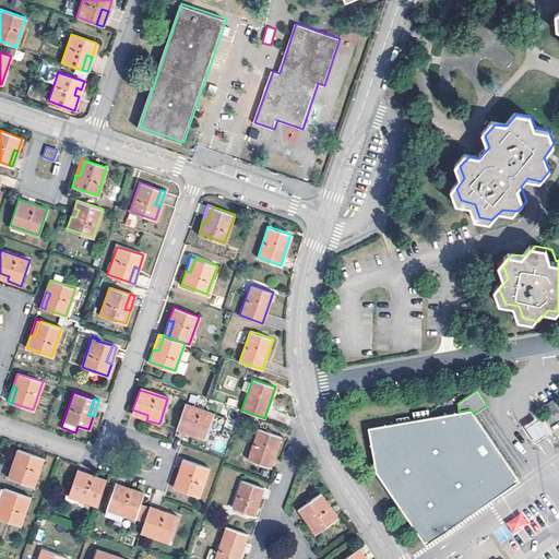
[(558,407),(552,400),(546,404),(554,415),(558,412),(558,407)]
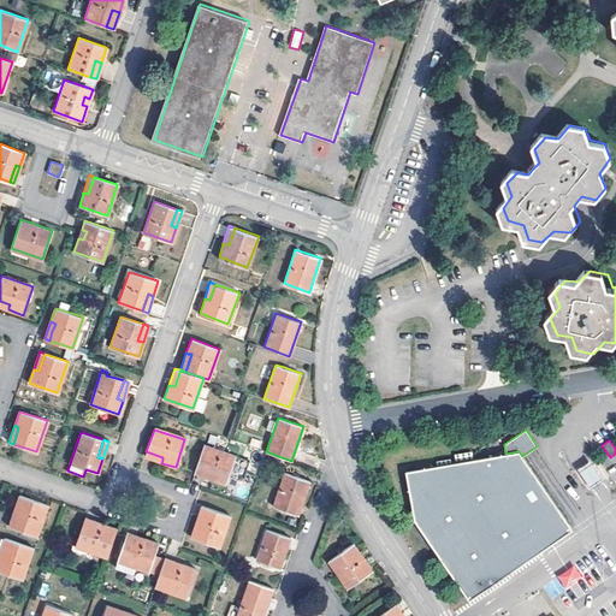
[(203,444),(195,468),(213,474),(212,477),(211,480),(224,484),(234,456),(203,444)]
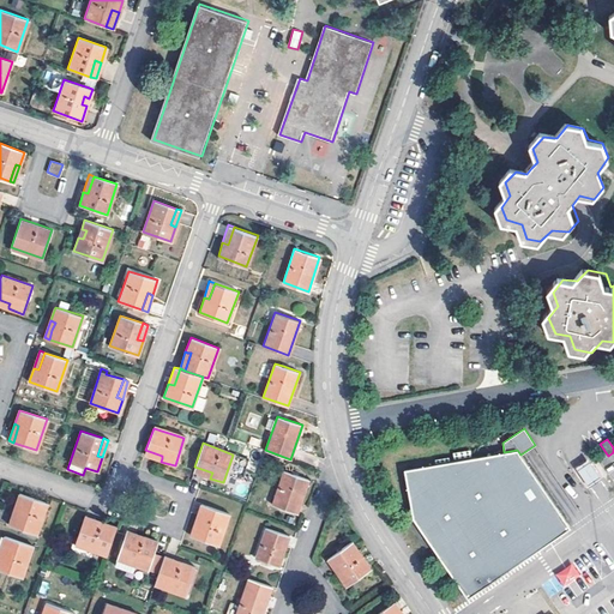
[(162,456),(145,450),(143,456),(161,462),(162,458),(162,456)]
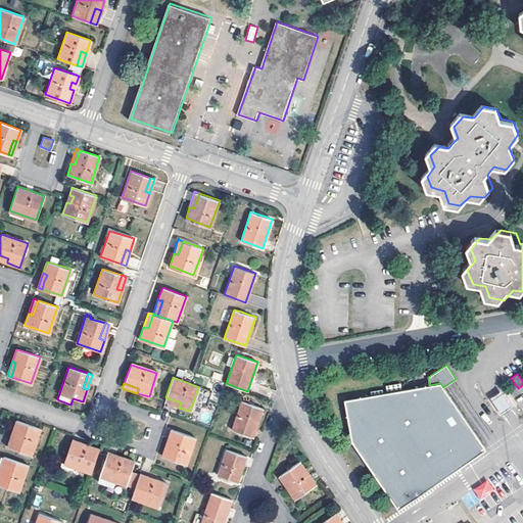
[(351,441),(398,510),(446,477),(457,470),(486,449),(443,387),(440,383),(429,385),(344,400),(351,441)]
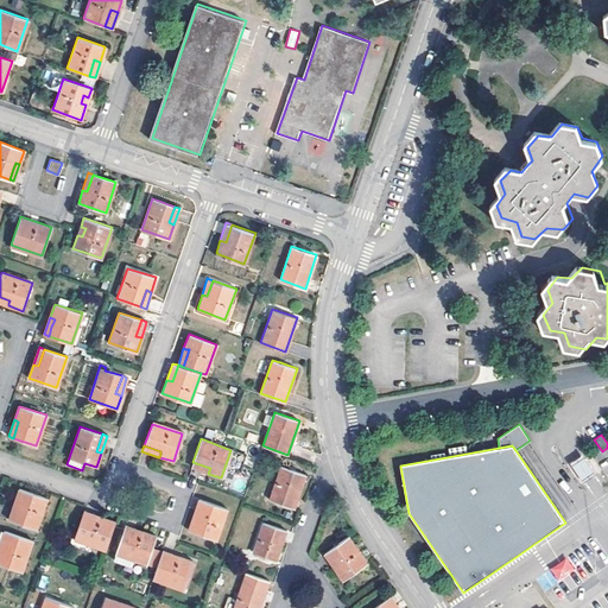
[(577,457),(570,462),(584,482),(590,477),(596,474),(583,454),(577,457)]
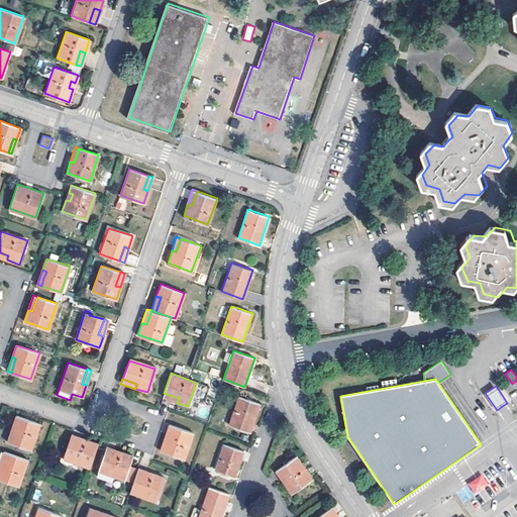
[(179,398),(164,393),(162,398),(177,403),(178,400),(179,398)]
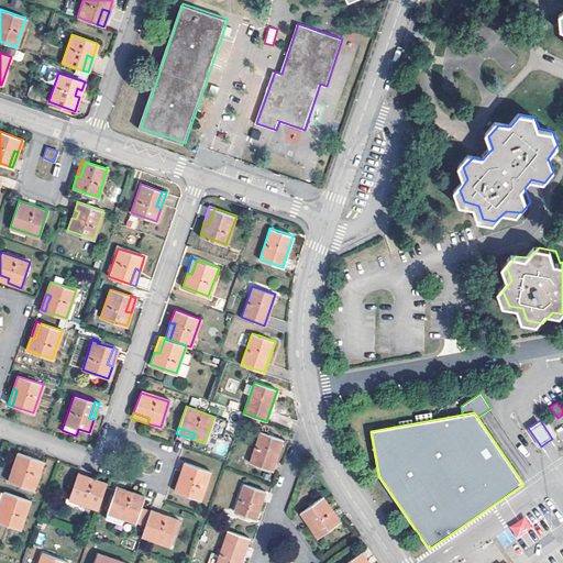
[(283,439),(260,430),(250,462),(273,470),(274,466),(283,439)]
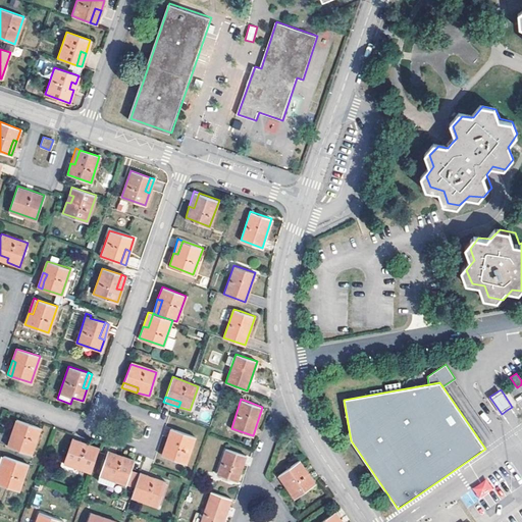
[(16,419),(12,431),(14,432),(16,433),(11,447),(32,454),(40,427),(16,419)]
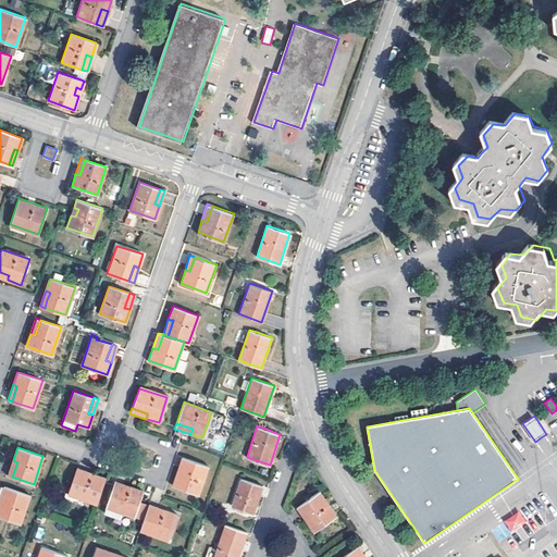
[(183,473),(188,458),(182,456),(176,472),(180,472),(183,473)]
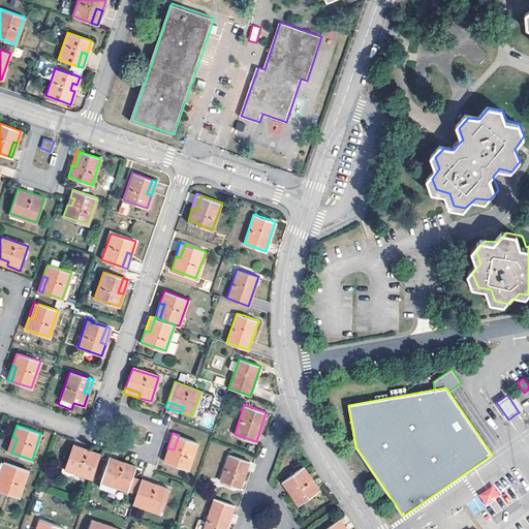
[(197,442),(179,435),(174,449),(170,448),(167,448),(163,460),(188,468),(197,442)]
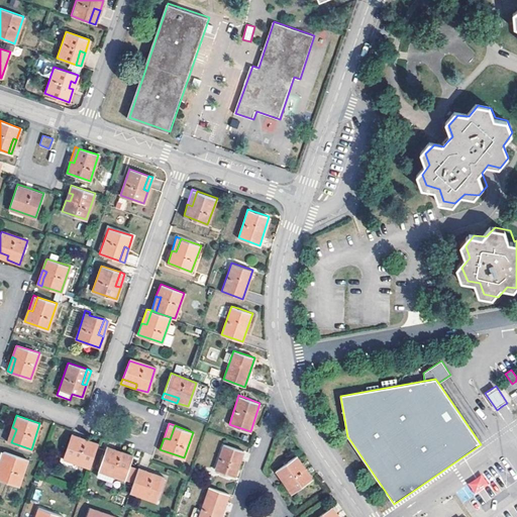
[(14,428),(12,427),(7,440),(11,442),(16,429),(14,428)]
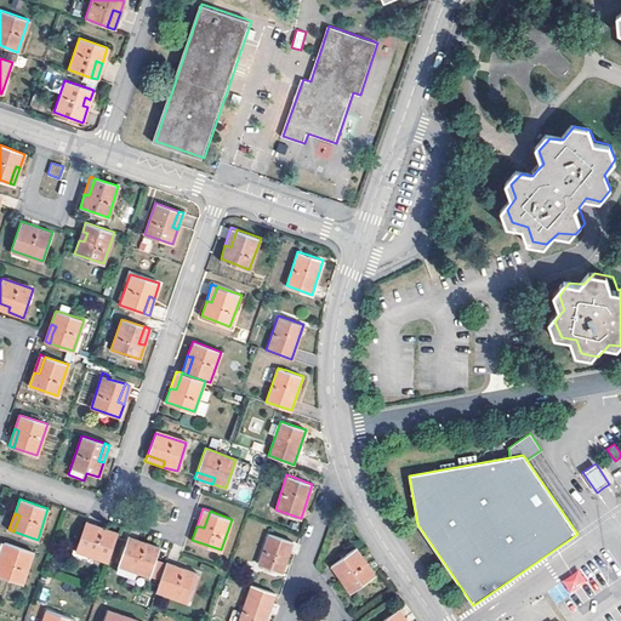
[(118,531),(86,522),(77,548),(74,547),(72,554),(84,558),(86,553),(95,556),(108,560),(118,531)]
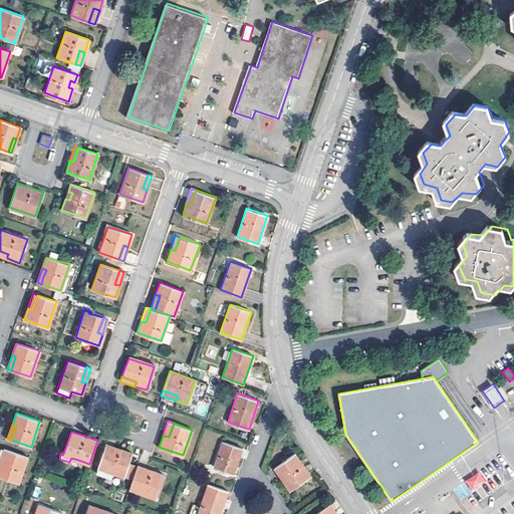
[(223,442),(214,467),(233,474),(241,449),(223,442)]
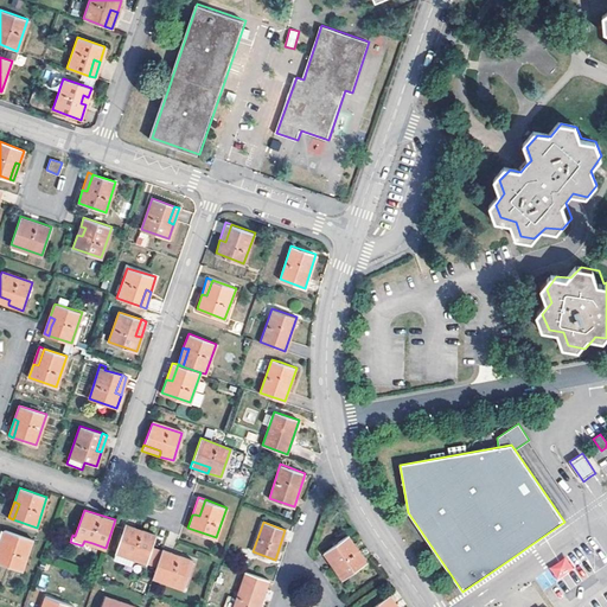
[(125,524),(114,557),(125,561),(126,555),(134,557),(147,562),(157,534),(125,524)]
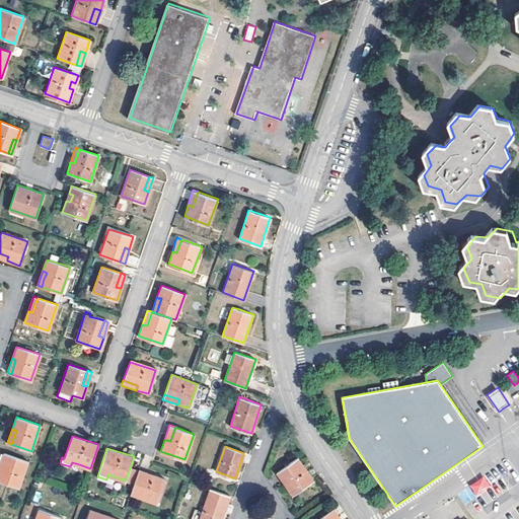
[(4,452),(0,462),(0,465),(3,467),(9,454),(4,452)]
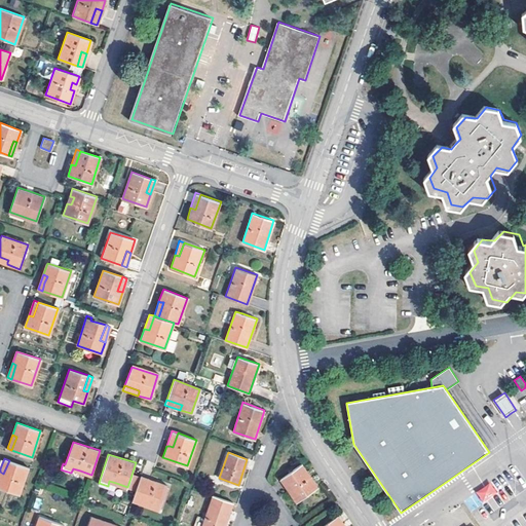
[(29,467),(9,460),(3,474),(0,472),(0,486),(20,493),(29,467)]
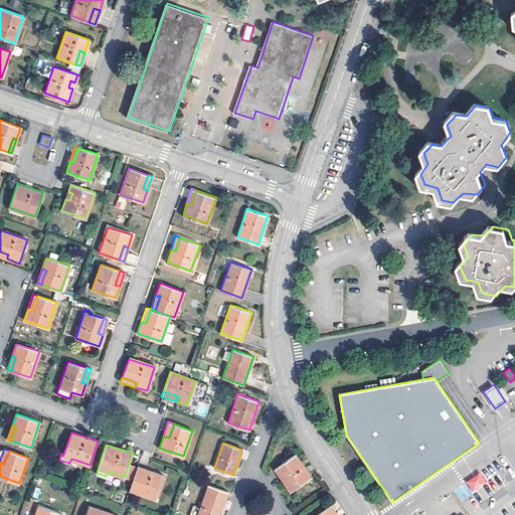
[(312,476),(296,453),(279,465),(288,479),(285,481),(291,491),(312,476)]
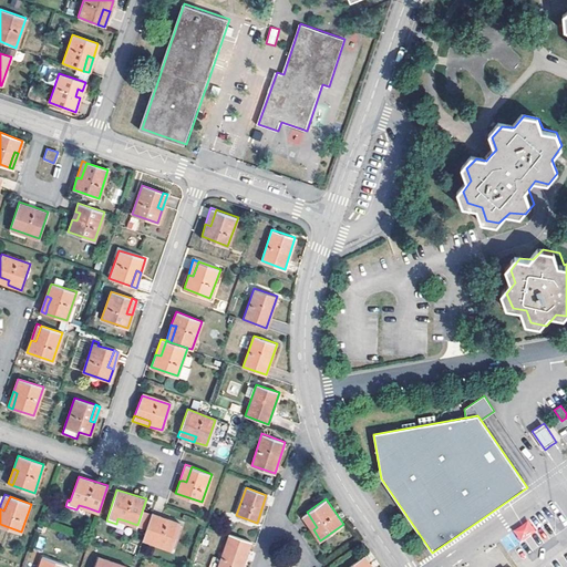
[(317,527),(307,512),(303,514),(313,529),(317,527)]
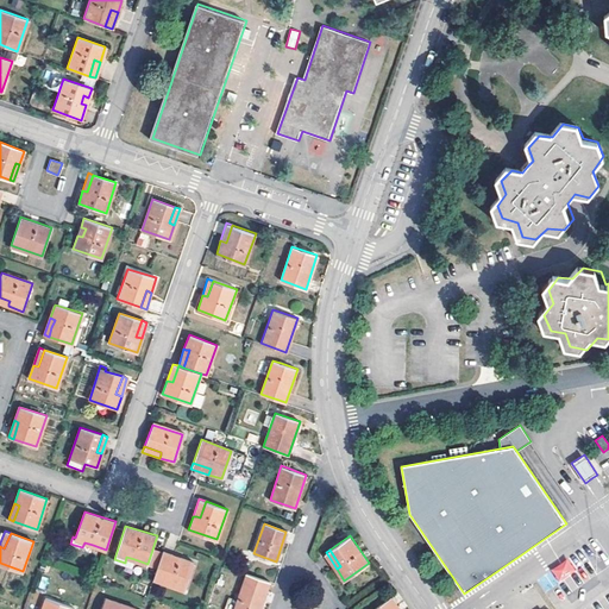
[(163,551),(152,579),(184,590),(194,563),(163,551)]
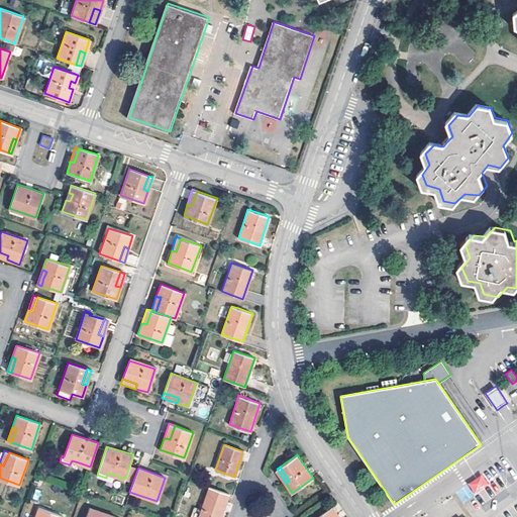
[(475,494),(490,484),(482,473),(468,484),(475,494)]
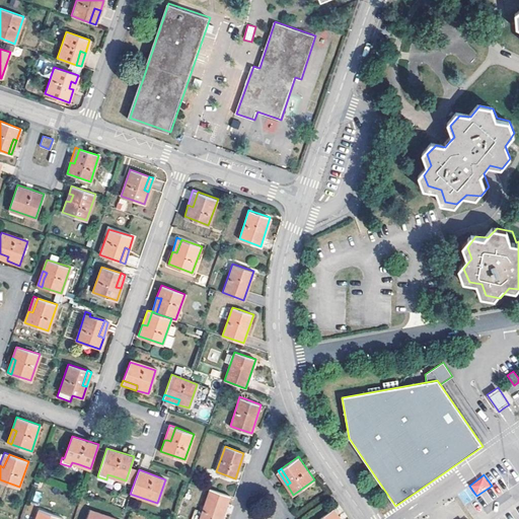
[(210,489),(198,518),(220,518),(229,495),(210,489)]
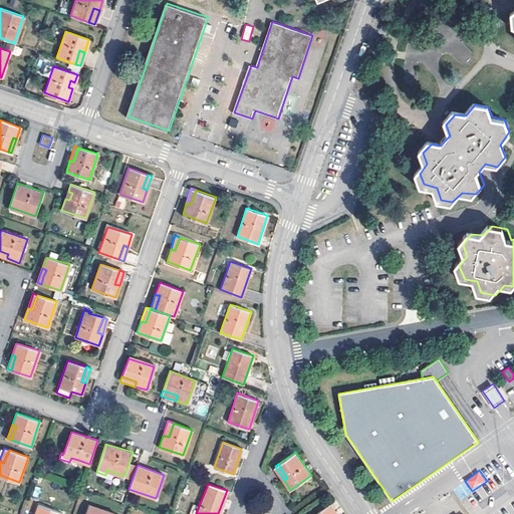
[(453,490),(460,500),(469,494),(462,484),(453,490)]
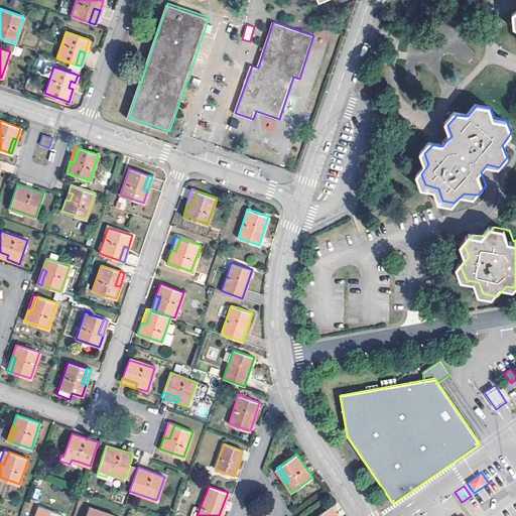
[(339,515),(332,506),(316,515),(339,515)]
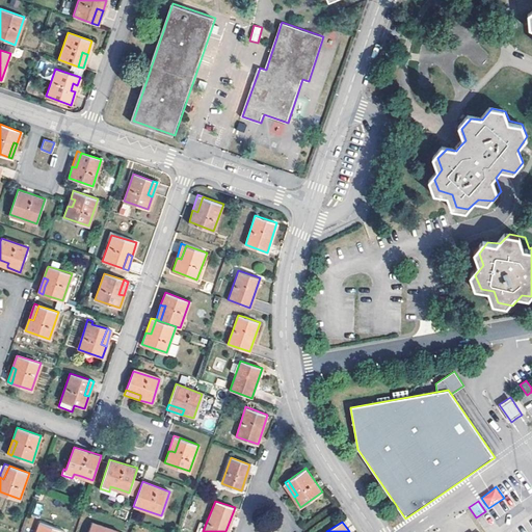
[(41,523),(36,531),(63,531),(64,531),(41,523)]
